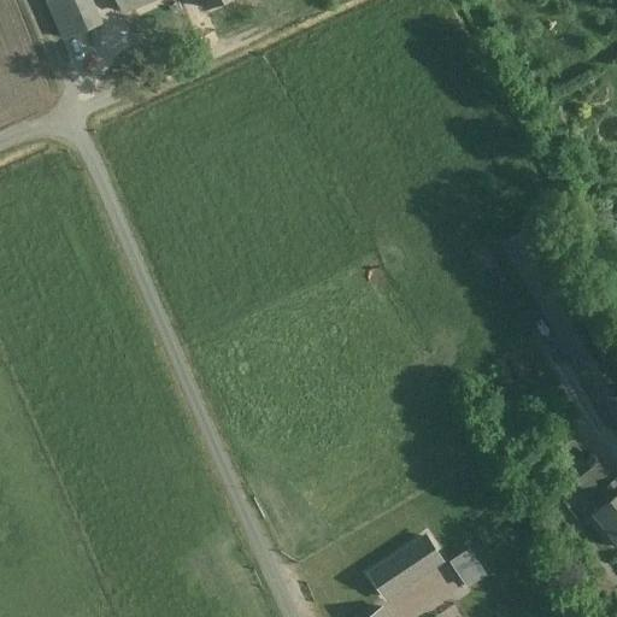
[(45,0),(62,41),(101,24),(92,0),(45,0)]
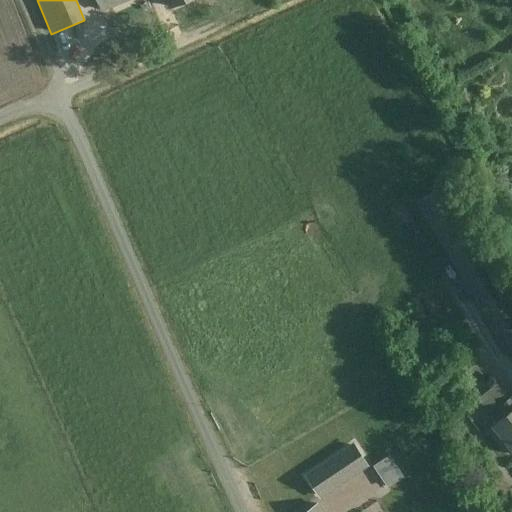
[(95,0),(101,11),(124,0),(95,0)]
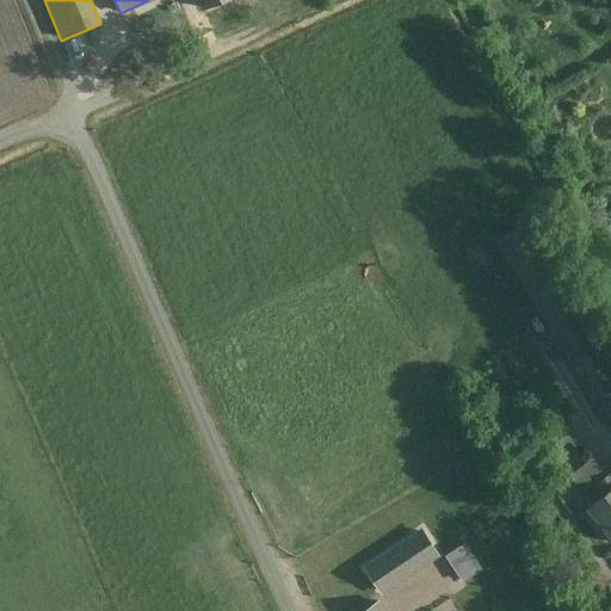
[(495,240),(606,425),(610,421),(610,357),(544,246),(557,239),(542,213),(495,240)]
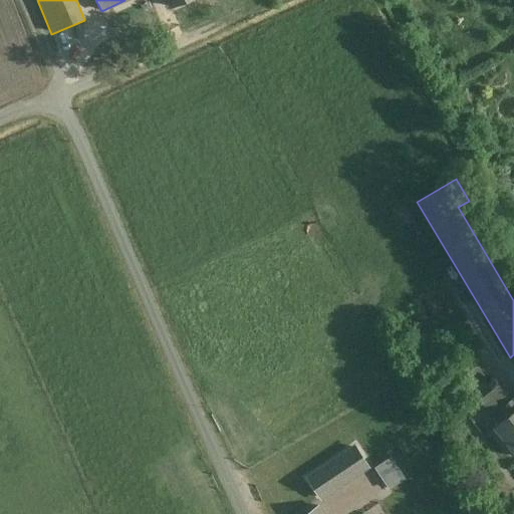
[(473,388),(491,411),(511,395),(493,372),(473,388)]
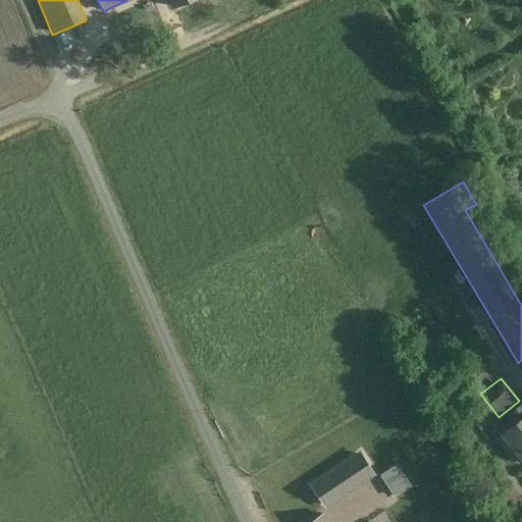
[(521,403),(508,415),(515,423),(502,433),(521,457),(521,403)]
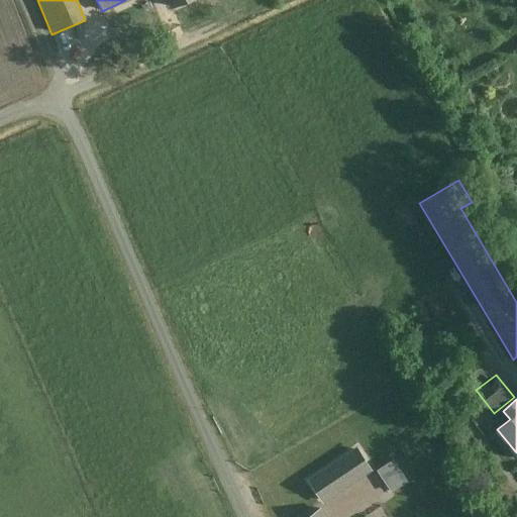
[(343,486),(330,467),(306,483),(319,502),(343,486)]
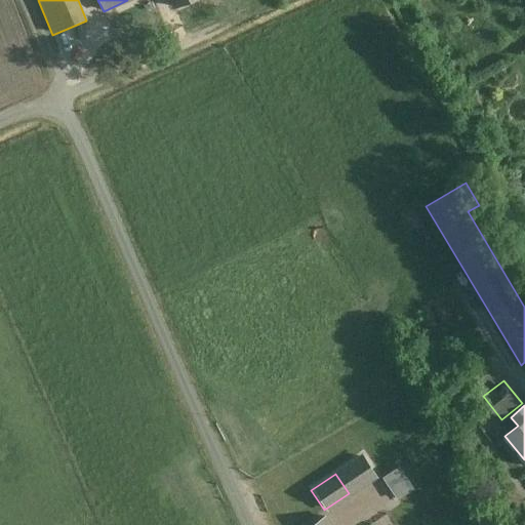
[(332,524),(325,513),(307,524),(332,524)]
